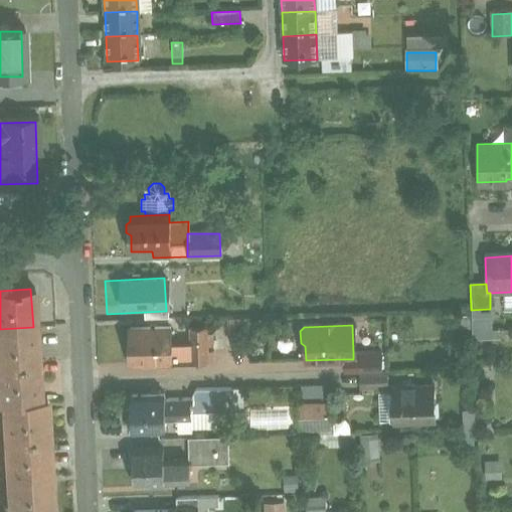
[(33,327),(0,329),(0,367),(36,365),(33,327)]
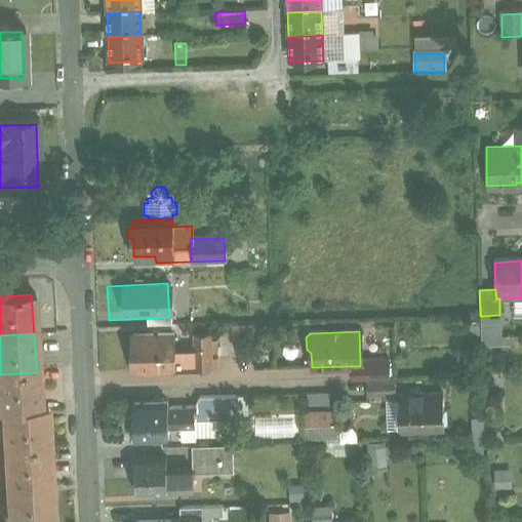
[(209,345),(209,333),(193,333),(193,350),(194,367),(194,368),(210,368),(209,352),(215,352),(215,345),(209,345)]
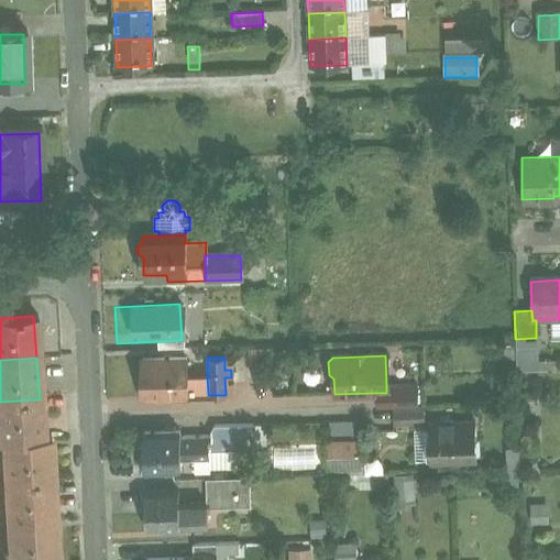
[(184,359),(140,360),(141,397),(185,396),(185,395),(208,394),(207,375),(185,375),(184,359)]
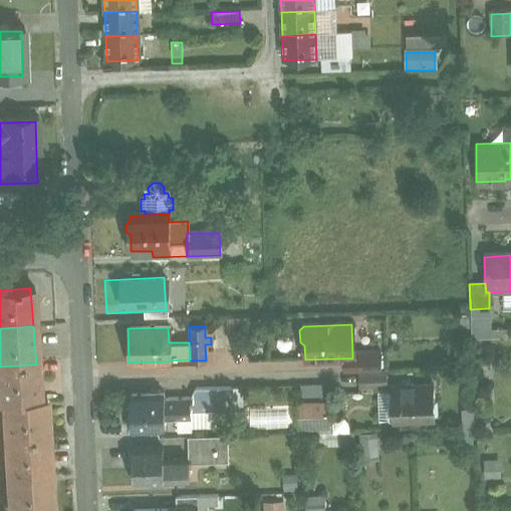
[(378,351),(352,352),(352,358),(342,358),(343,372),(379,371),(378,351)]
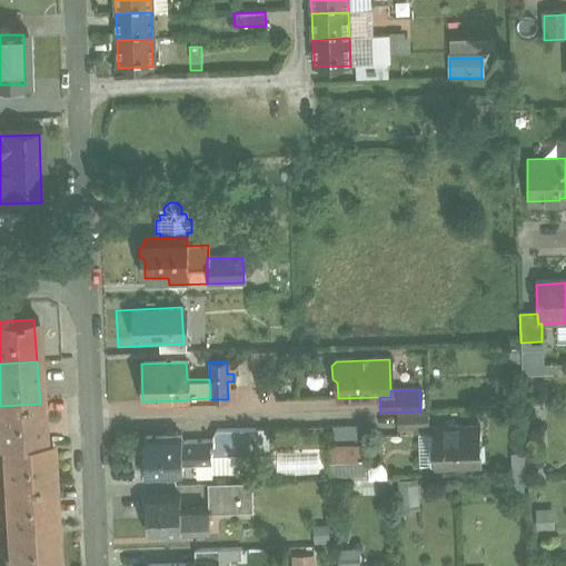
[(40,404),(0,406),(0,447),(1,447),(42,444),(40,404)]
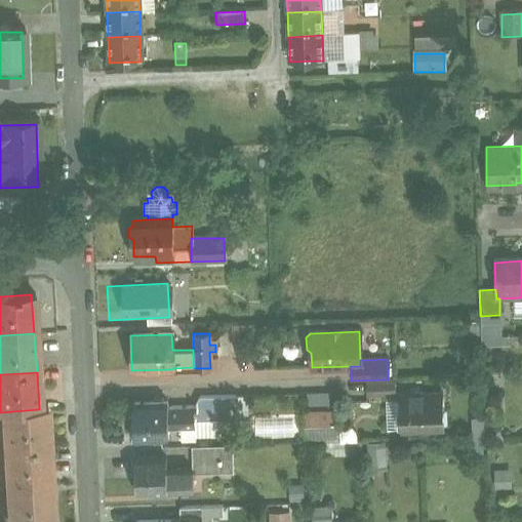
[(394,382),(365,383),(365,395),(394,395),(394,382)]
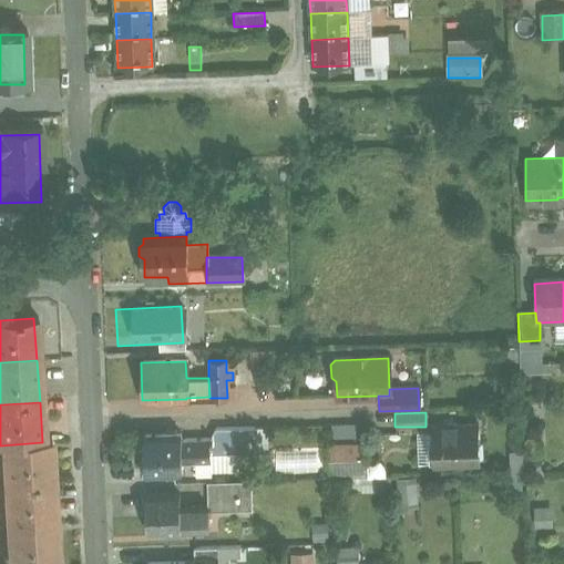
[(352,438),(352,426),(324,426),(324,438),(352,438)]
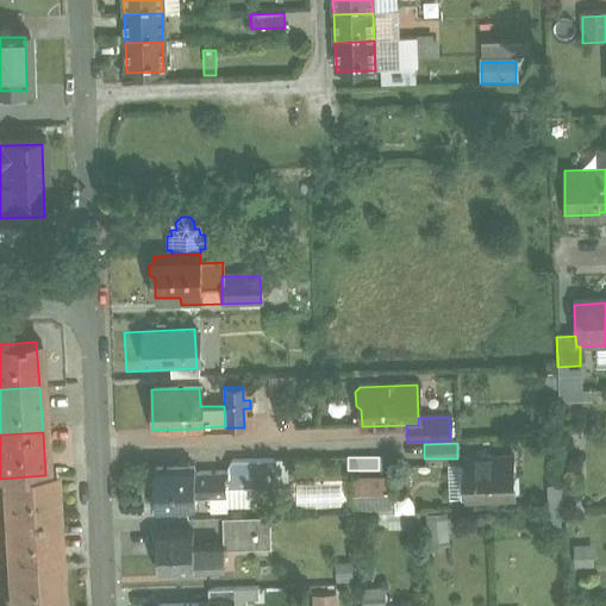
[(491,457),(462,457),(464,500),(514,498),(512,457),(491,458),(491,457)]
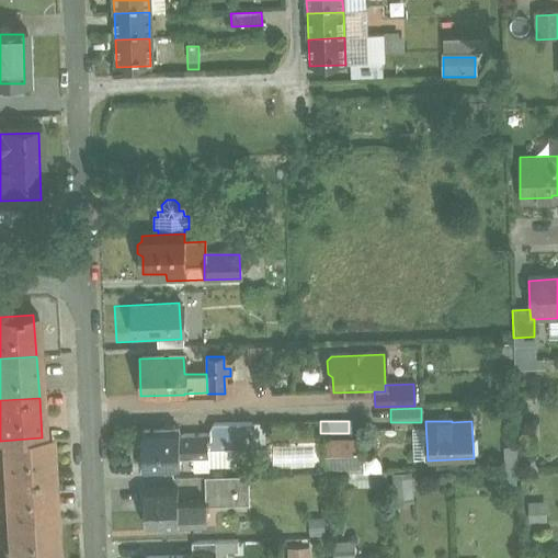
[(250,424),(212,425),(212,426),(206,436),(206,450),(251,443),(250,424)]
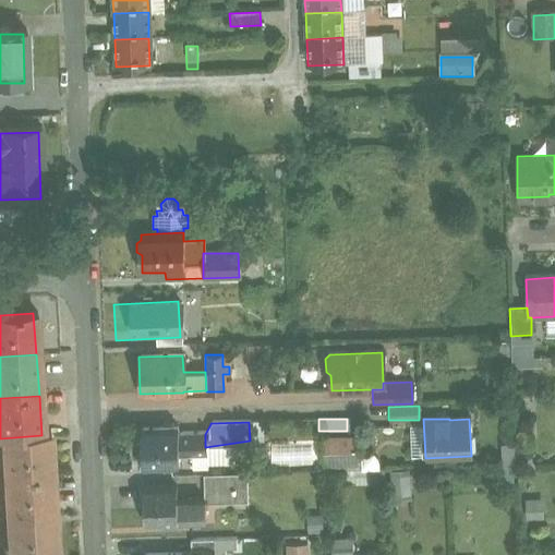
[(177,430),(141,430),(142,450),(137,453),(137,462),(142,466),(142,468),(178,467),(178,457),(191,457),(206,456),(205,447),(205,434),(178,435),(177,430)]
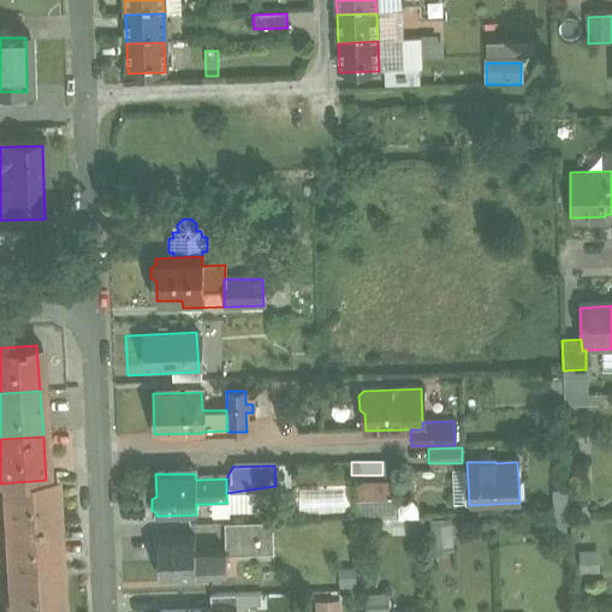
[(46,480),(1,483),(5,528),(55,524),(53,480),(46,480)]
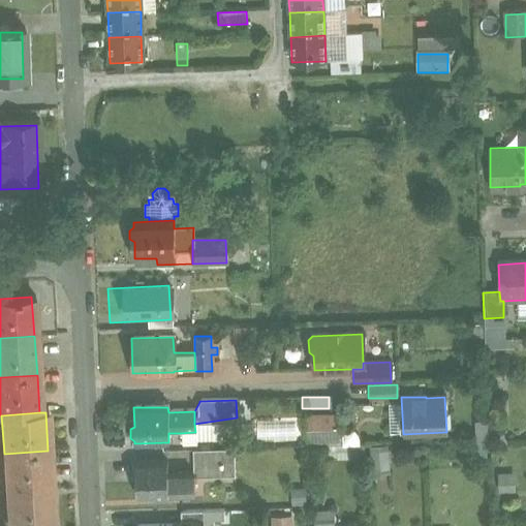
[(336,418),(321,418),(322,442),(337,441),(336,418)]
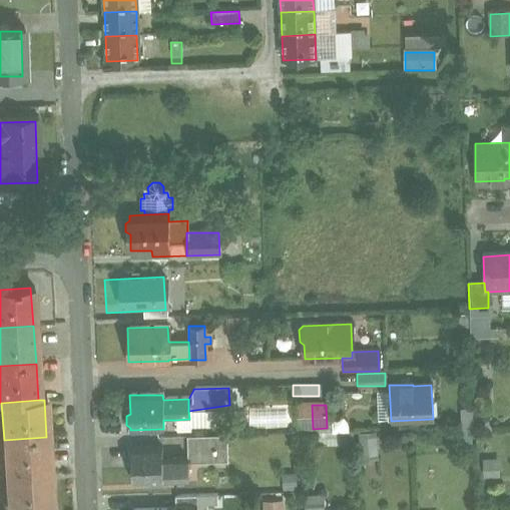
[(189,431),(189,419),(175,420),(176,421),(173,423),(176,426),(173,429),(176,432),(189,431)]
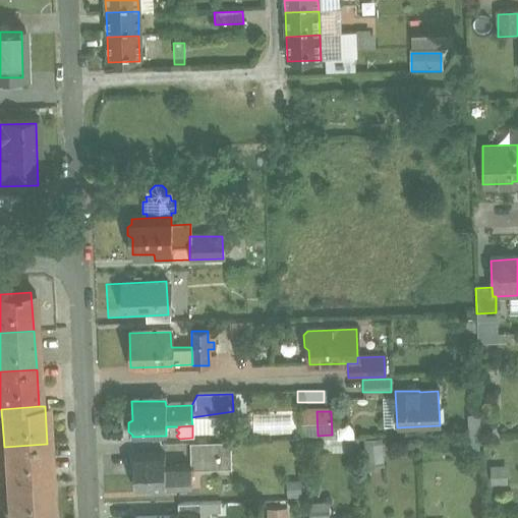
[(476,437),(465,438),(466,455),(478,454),(476,437)]
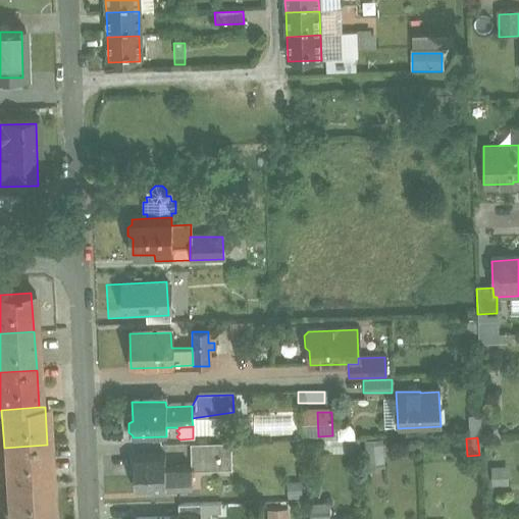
[(377,465),(378,443),(362,442),(361,464),(377,465)]
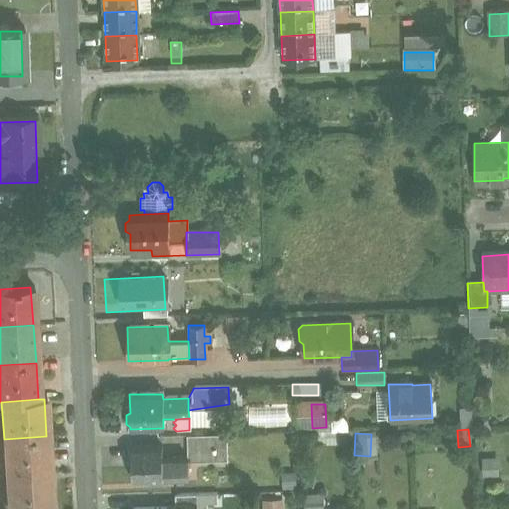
[(46,436),(4,439),(6,476),(49,474),(46,436)]
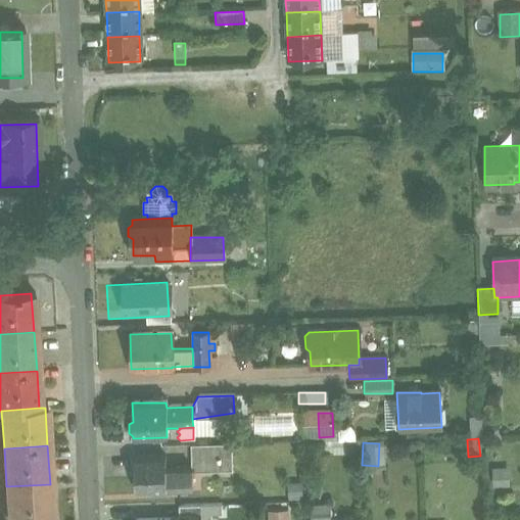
[(229,445),(189,446),(190,470),(191,470),(191,473),(230,472),(229,445)]
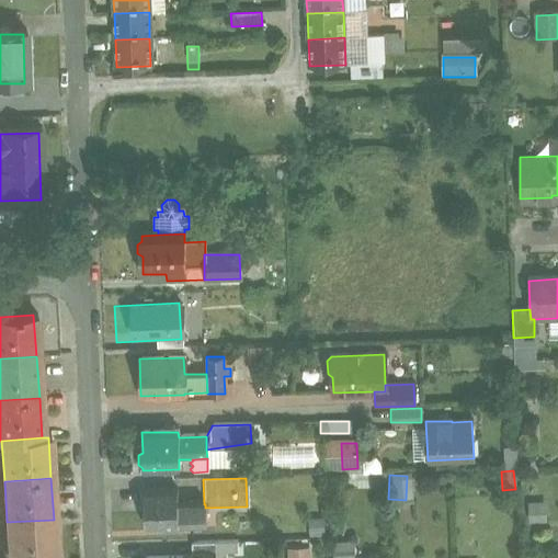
[(177,490),(145,491),(145,527),(160,527),(160,532),(178,531),(178,525),(205,524),(205,508),(205,504),(204,504),(177,504),(177,490)]
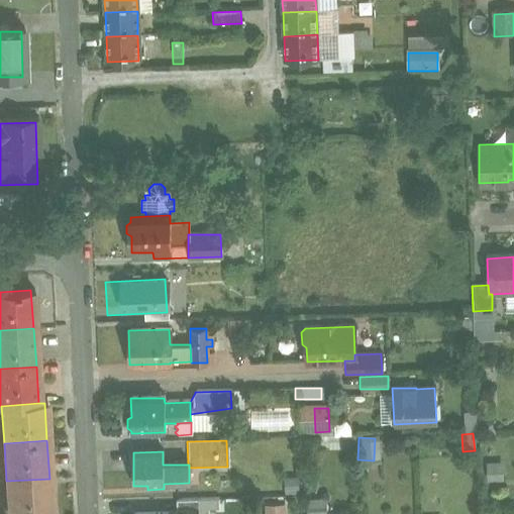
[(49,479),(6,481),(8,513),(52,513),(49,479)]
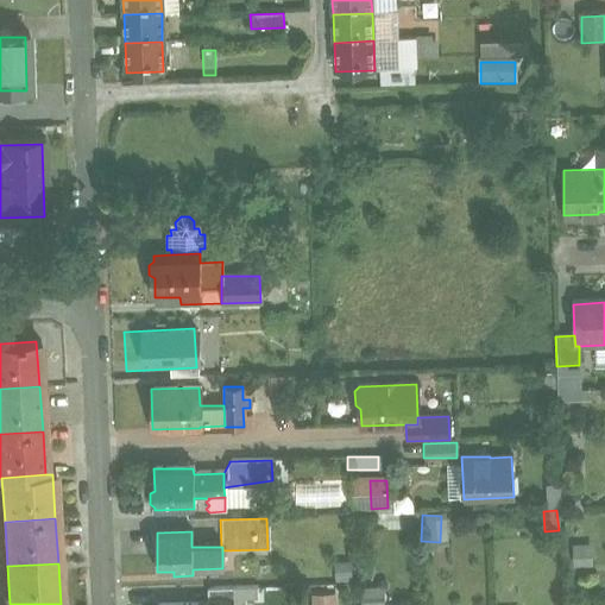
[(233,590),(207,590),(207,604),(233,604),(233,590)]
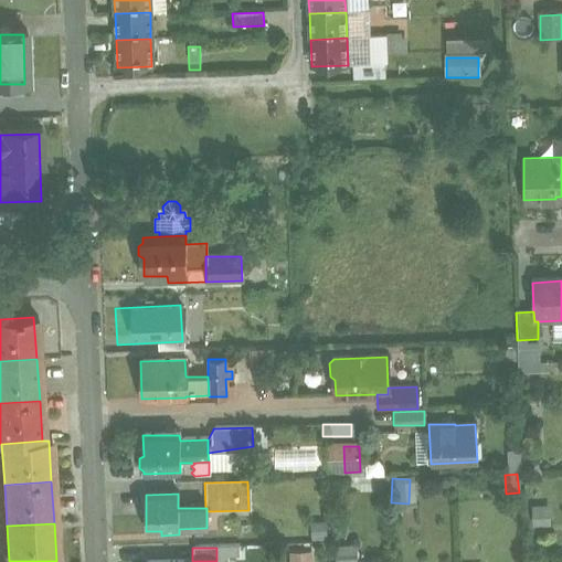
[(351,561),(352,548),(330,548),(329,561),(351,561)]
